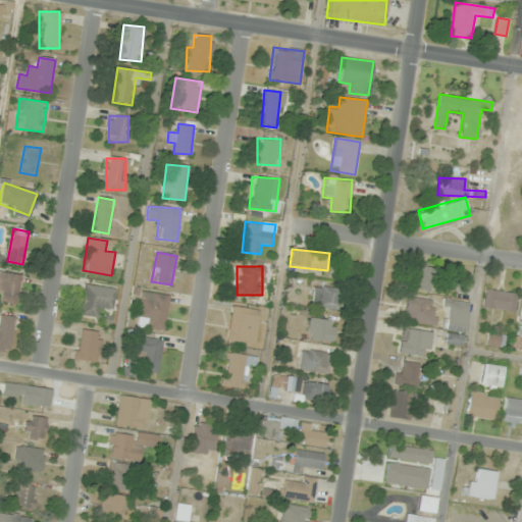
[(430,290),(433,268),(416,266),(414,288),(430,290)]
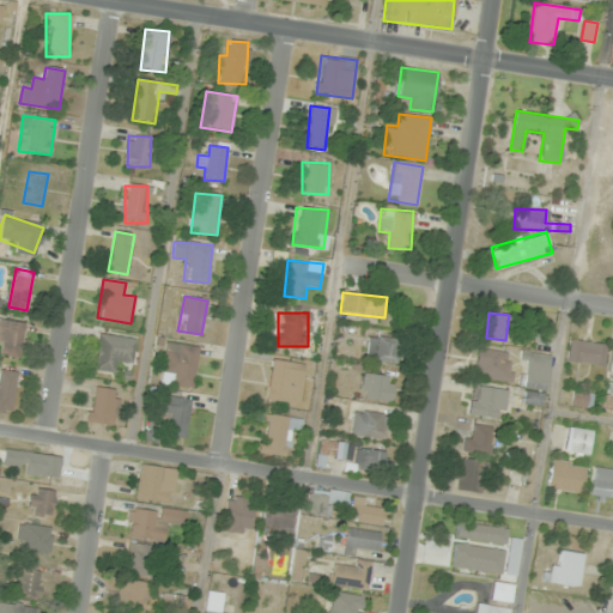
[(0,344),(1,344),(0,356),(20,357),(25,322),(0,319),(0,344)]
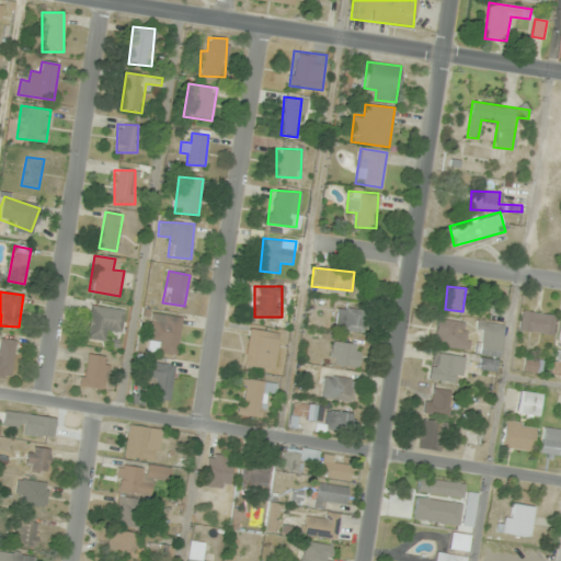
[(87,339),(107,342),(109,331),(122,333),(124,310),(90,306),(87,339)]
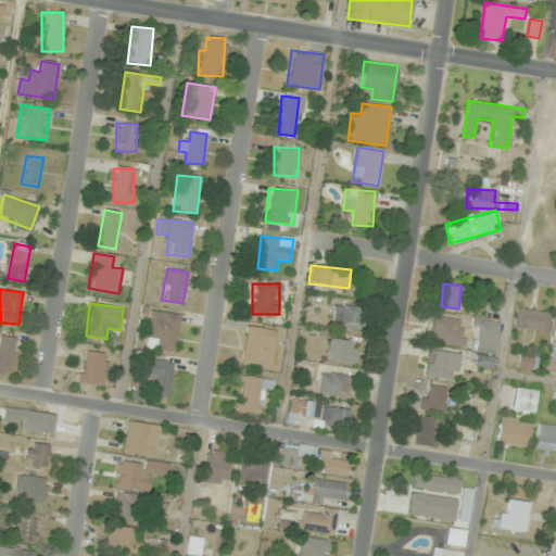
[(332,328),(361,329),(361,306),(333,305),(332,328)]
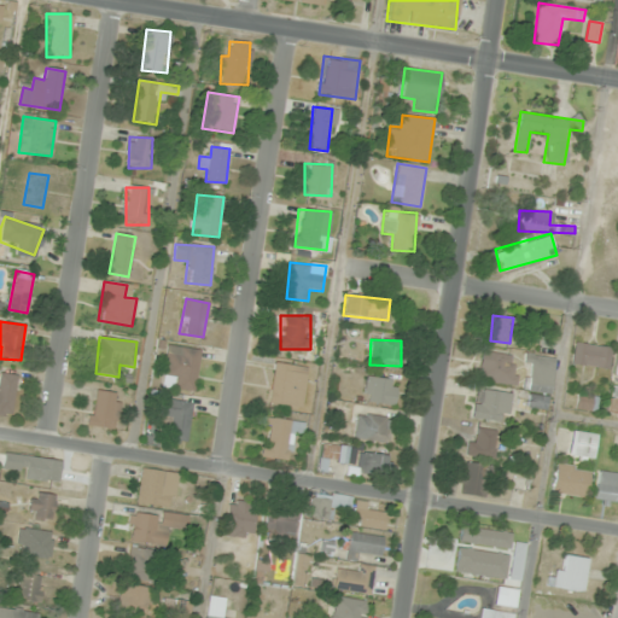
[(571,362),(607,369),(611,349),(575,342),(571,362)]
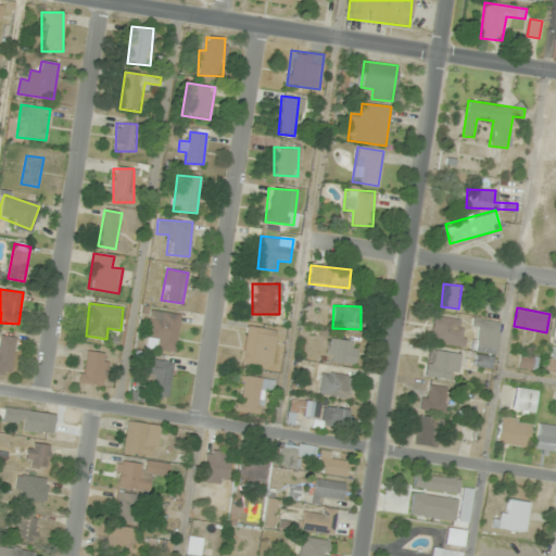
[(182,317),(152,308),(146,336),(158,339),(154,349),(173,353),(182,317)]
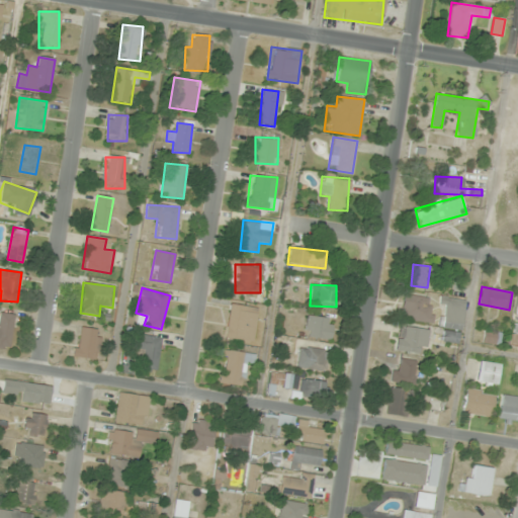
[(434,298),(404,295),(402,319),(432,322),(434,298)]
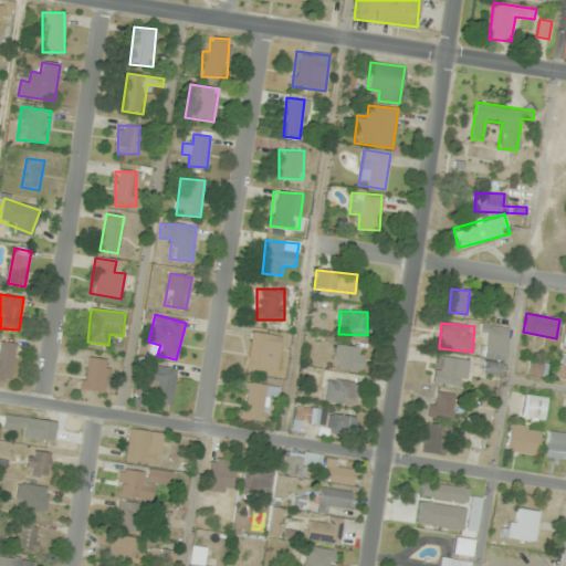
[(509,329),(484,325),(479,357),(503,360),(509,329)]
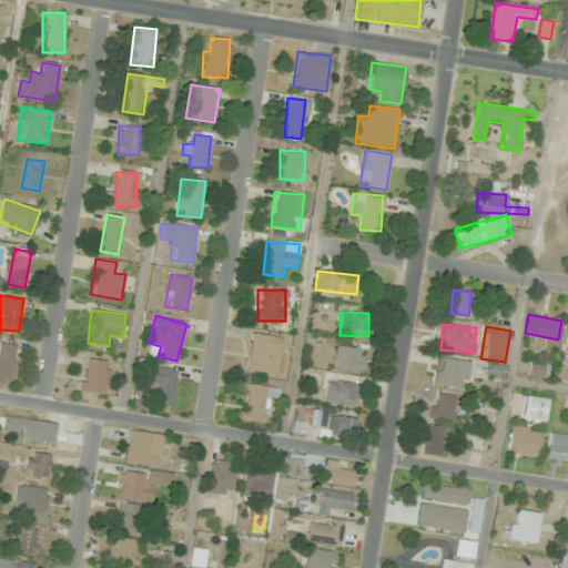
[(282,337),(252,334),(247,371),(277,374),(282,337)]
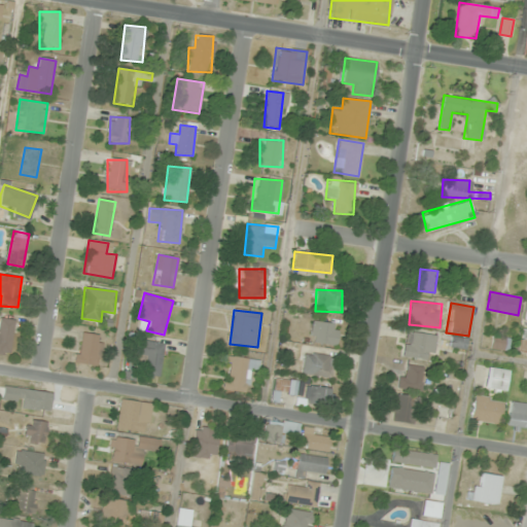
[(0,353),(9,355),(14,320),(0,318),(0,353)]
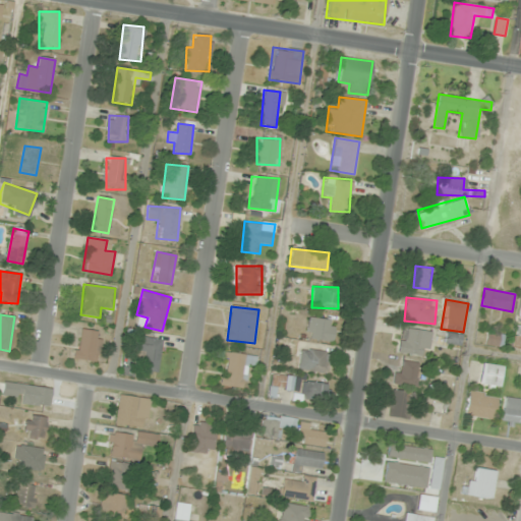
[(336,323),(309,316),(305,336),(332,342),(336,323)]
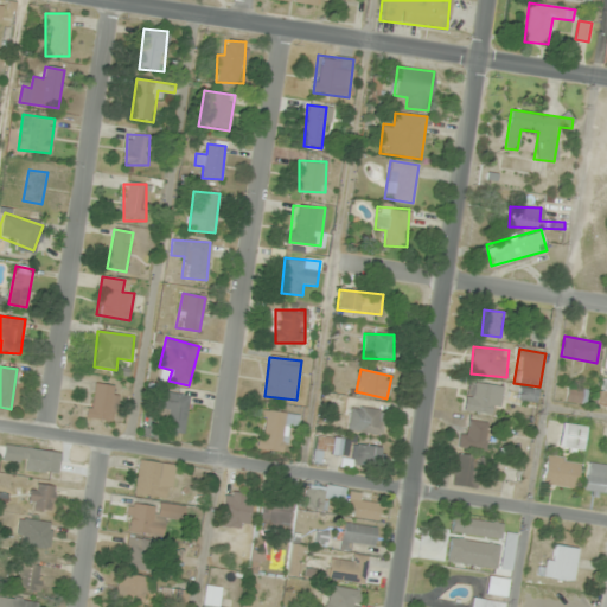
[(502,387),(470,382),(466,411),(498,415),(502,387)]
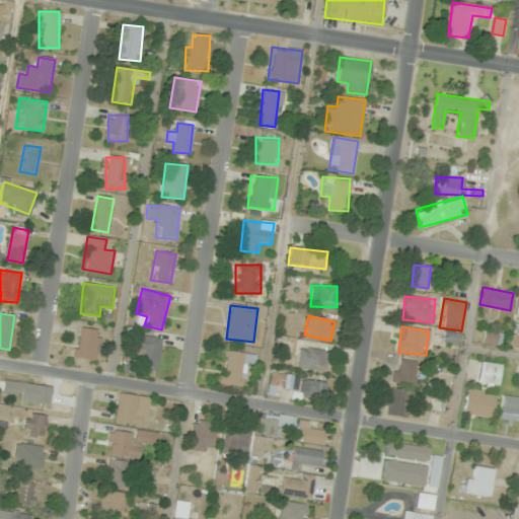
[(102,331),(78,327),(73,357),(97,361),(102,331)]
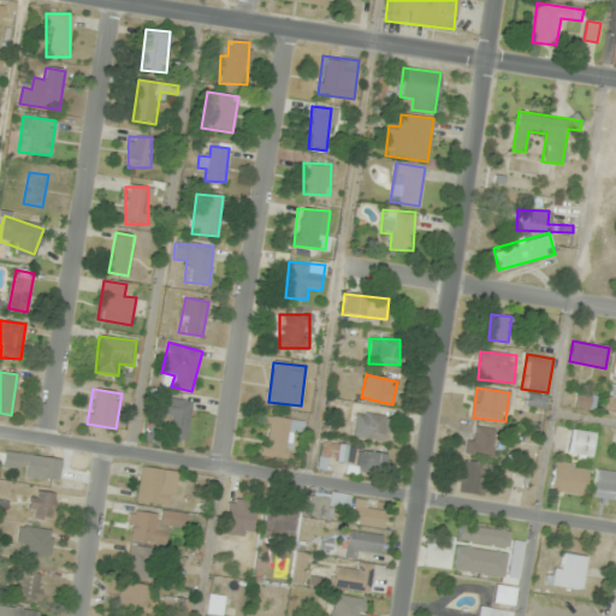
[(575,409),(591,409),(591,395),(575,395),(575,409)]
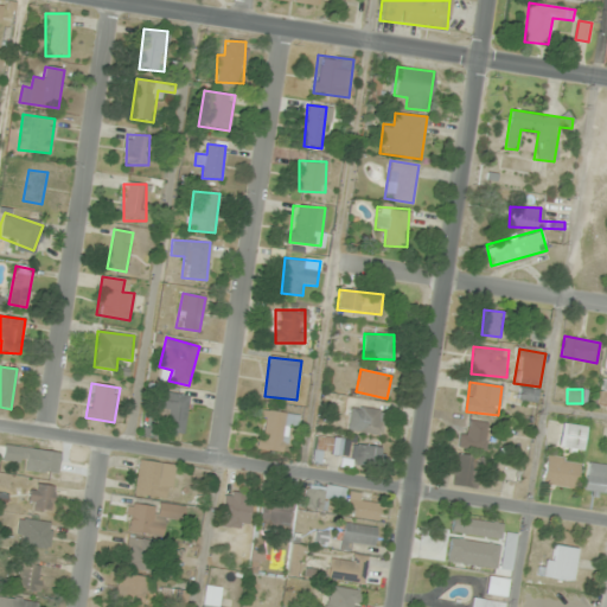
[(536,401),(537,391),(522,390),(521,400),(536,401)]
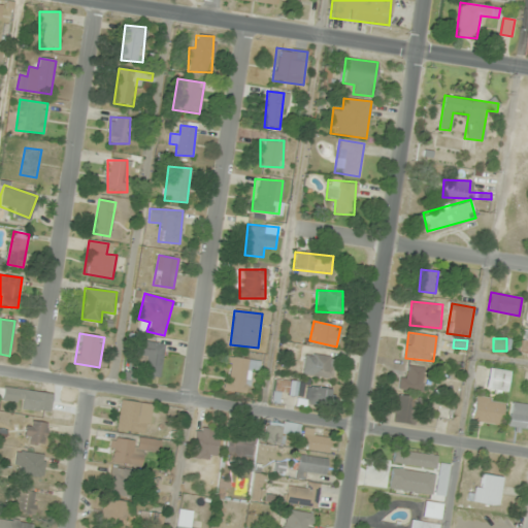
[(160,378),(164,344),(139,341),(136,359),(145,360),(143,375),(160,378)]
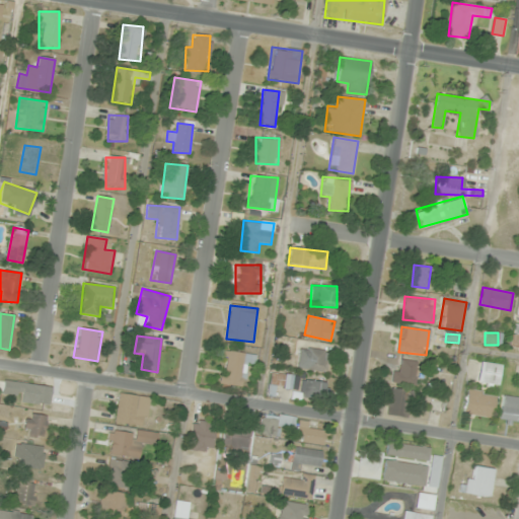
[(327,351),(300,348),(297,368),(325,371),(327,351)]
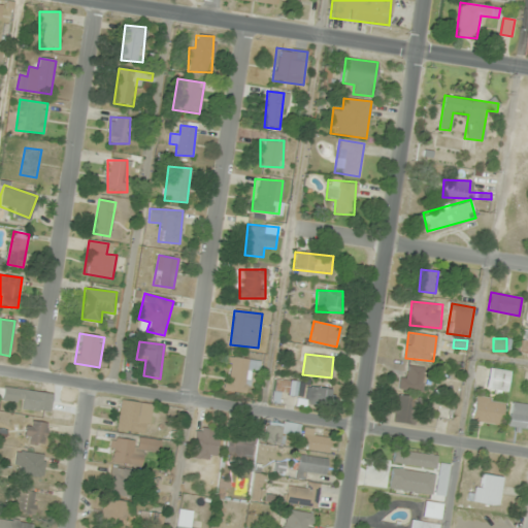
[(225,392),(245,393),(246,370),(258,370),(259,359),(227,358),(225,392)]
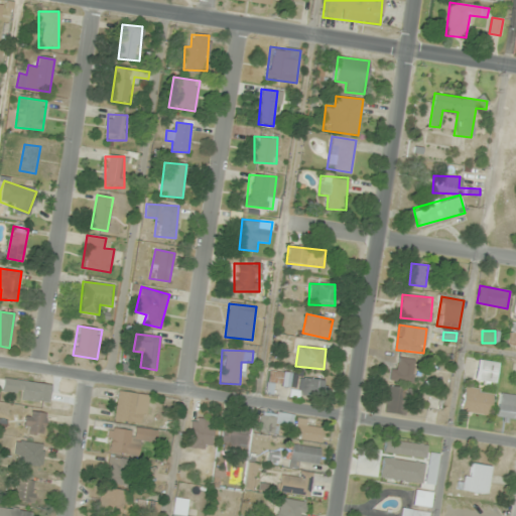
[(390,379),(411,384),(416,362),(396,357),(390,379)]
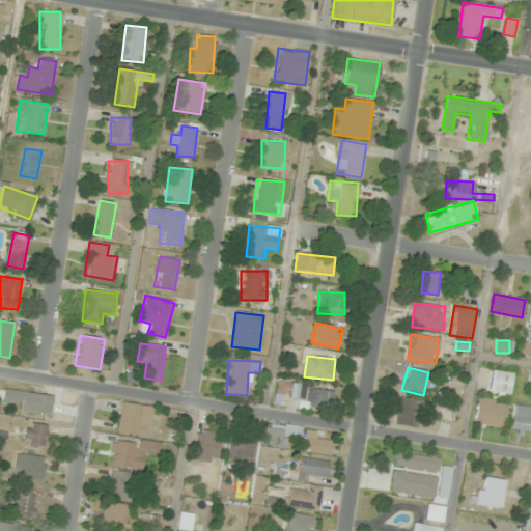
[(486,391),(508,395),(512,373),(491,370),(486,391)]
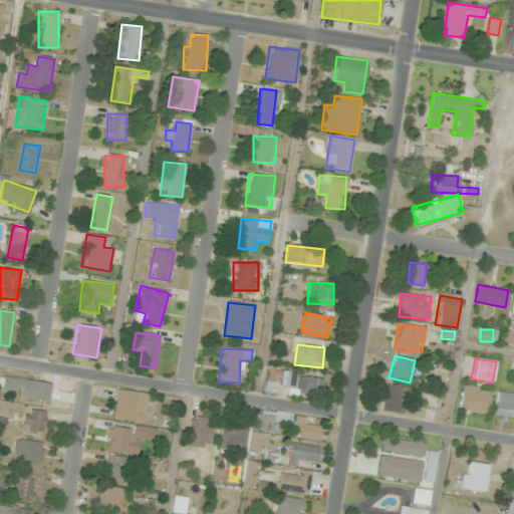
[(322,398),(327,381),(304,375),(299,392),(322,398)]
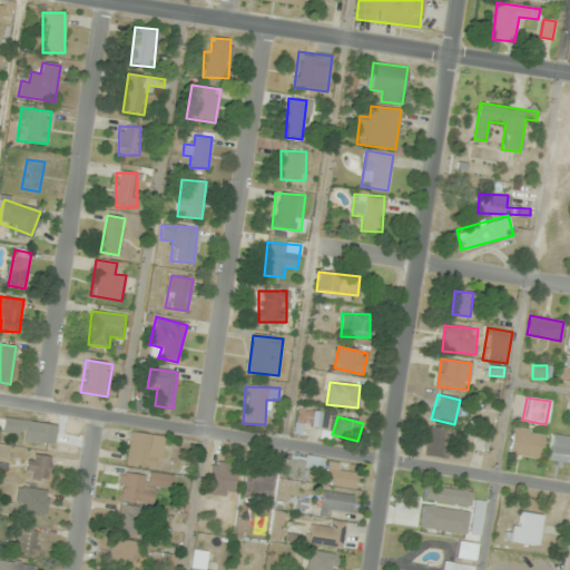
[(28,441),(55,444),(57,424),(30,422),(28,441)]
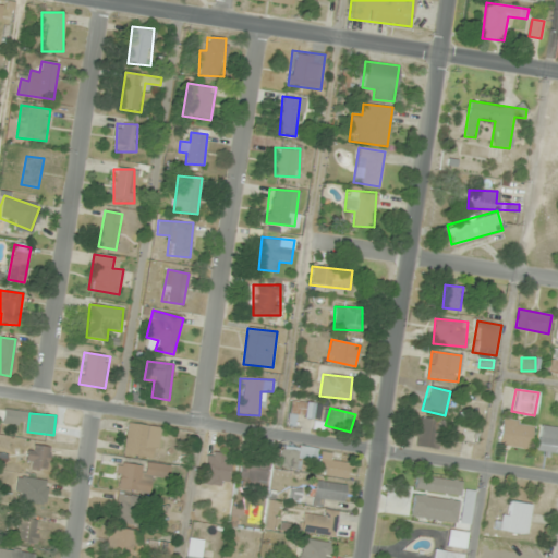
[(438,447),(439,420),(417,419),(415,446),(438,447)]
